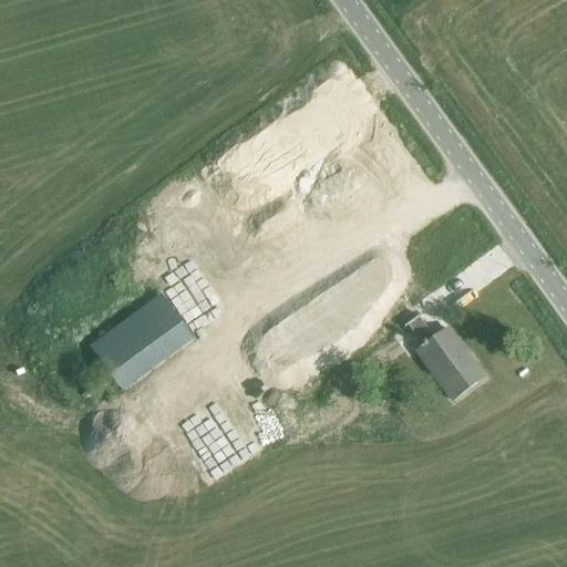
[(320,54),(334,79),(329,82),(346,111),(364,100),(333,47),(320,54)]
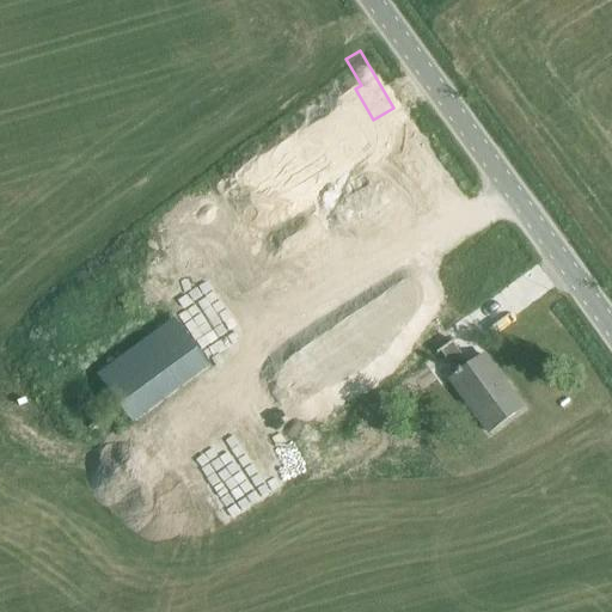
[(453,342),(399,268),(261,368),(269,380),(183,442),(228,506),(441,350),(458,374),(451,379),(489,433),(522,409),(484,355),(469,366),(452,343),(453,342)]
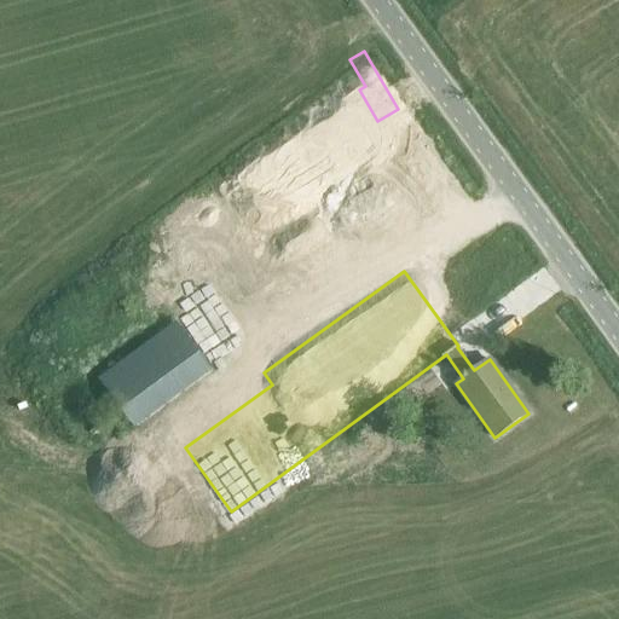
[(212,370),(177,323),(99,380),(133,426),(212,370)]
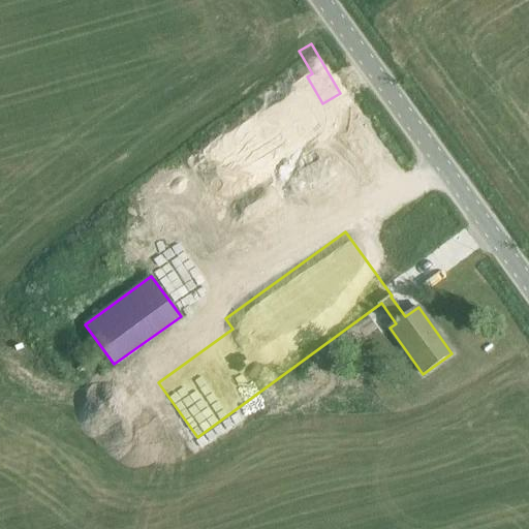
[(11,412),(0,413),(0,424),(13,422),(11,412)]
